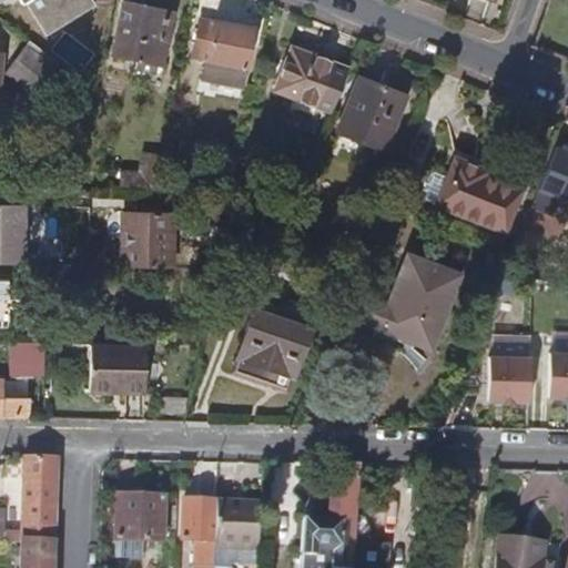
[(26,0),(46,33),(97,2),(94,0),(26,0)]
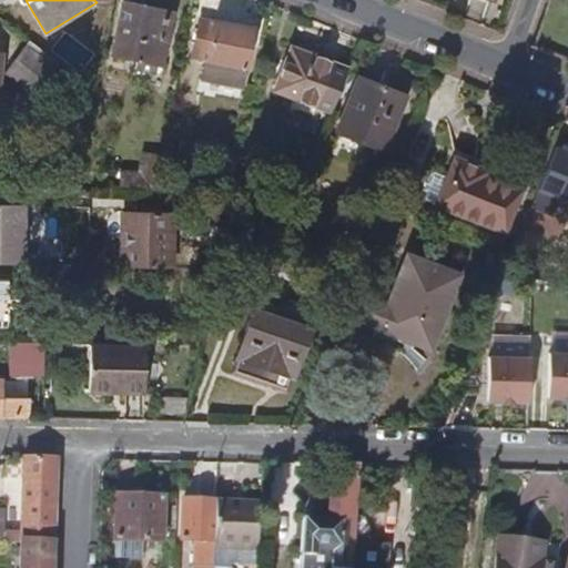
[(153,79),(168,10),(125,2),(114,52),(139,58),(135,75),(153,79)]
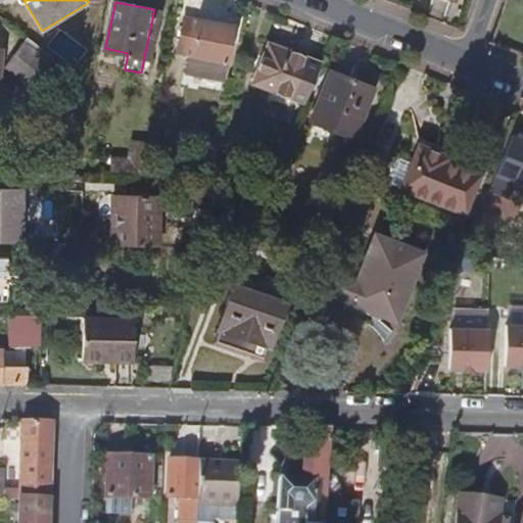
[(222,79),(234,26),(199,17),(198,19),(185,16),(179,50),(191,52),(187,70),(222,79)]
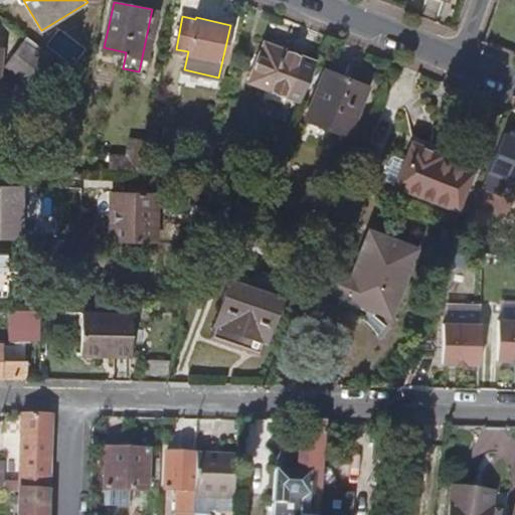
[(29,84),(49,58),(23,39),(4,65),(29,84)]
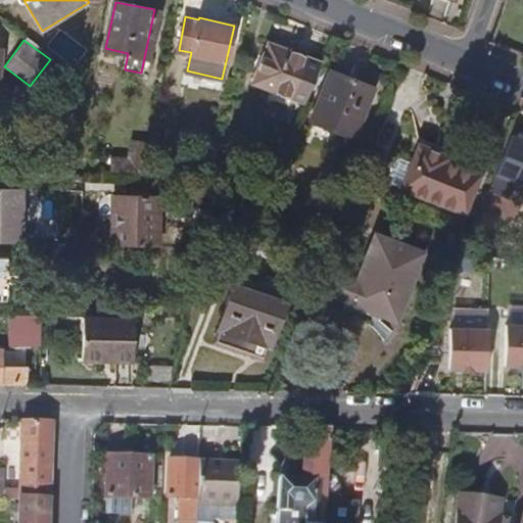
[(304,102),(320,63),(288,50),(287,52),(269,45),(254,82),(304,102)]
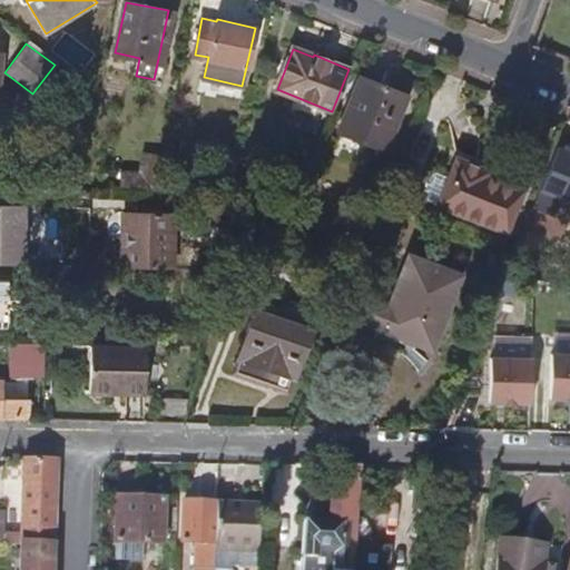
[(385,149),(406,95),(361,77),(338,130),(385,149)]
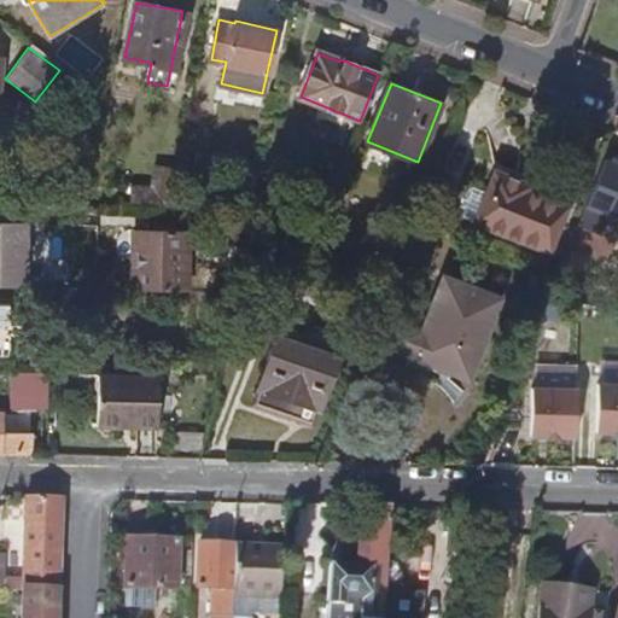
[(617,152),(610,150),(586,220),(617,231),(617,152)]
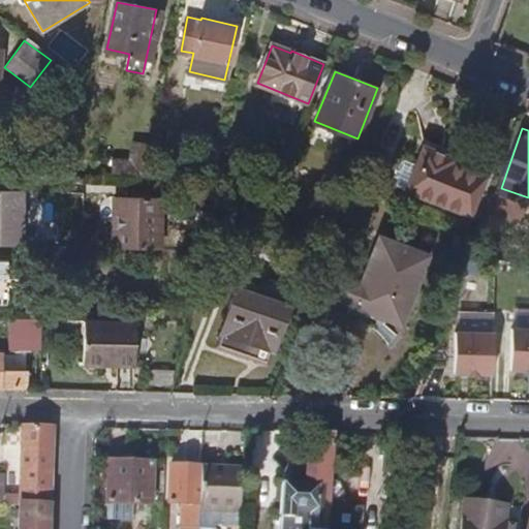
[(143,176),(150,143),(134,139),(130,159),(114,158),(112,176),(143,176)]
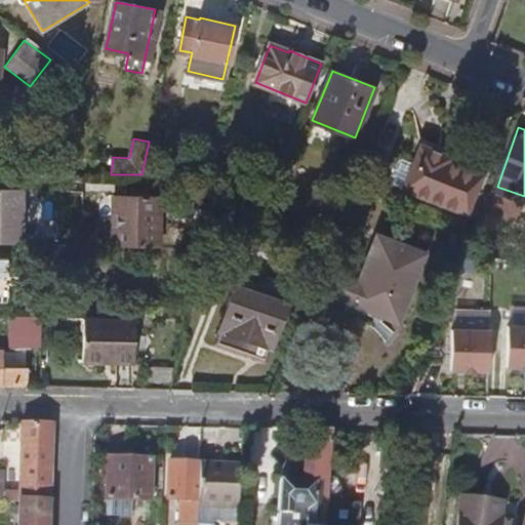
[(484,176),(445,161),(447,156),(422,146),(413,166),(403,162),(398,165),(392,178),(394,184),(406,188),(404,190),(468,216),(484,176)]
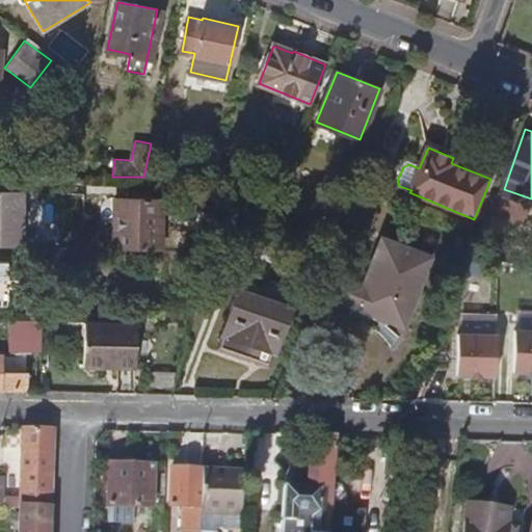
[(149,163),(147,177),(162,178),(165,165),(149,163)]
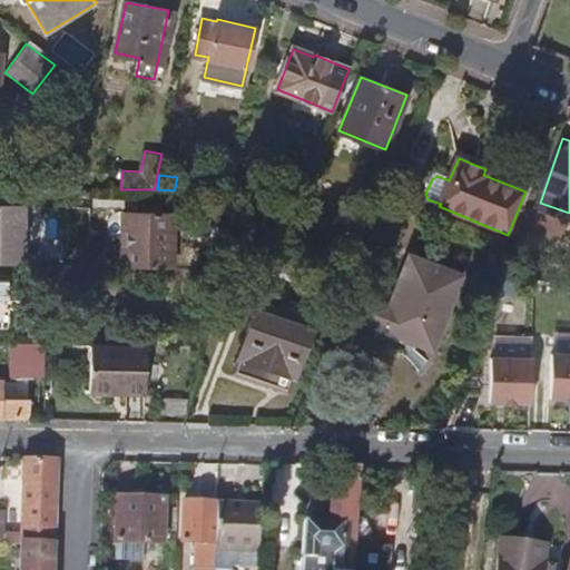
[(0,264),(26,265),(27,205),(0,204),(0,264)]
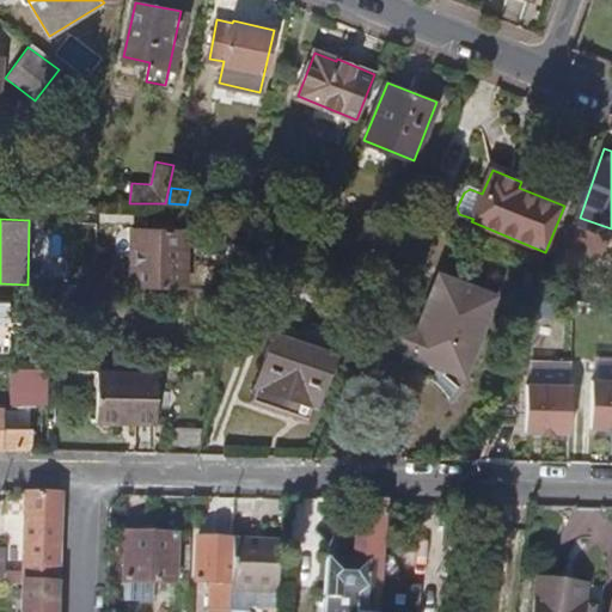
[(244,222),(230,220),(226,240),(240,243),(244,222)]
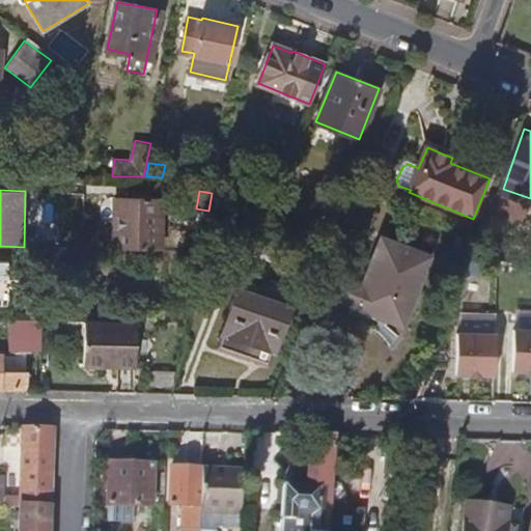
[(160,250),(162,198),(117,197),(115,249),(160,250)]
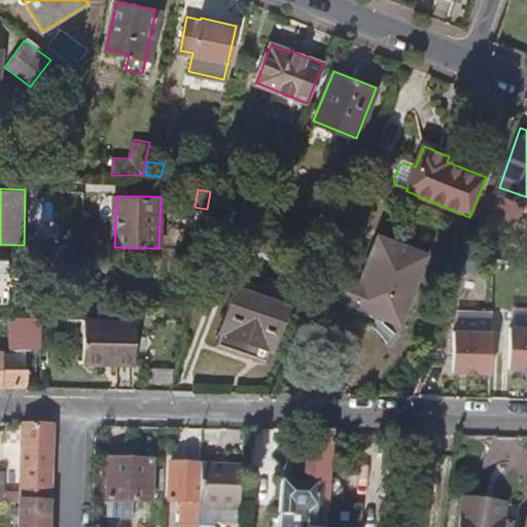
[(399,320),(424,256),(381,239),(363,281),(349,276),(339,301),(356,308),(357,304),(399,320)]
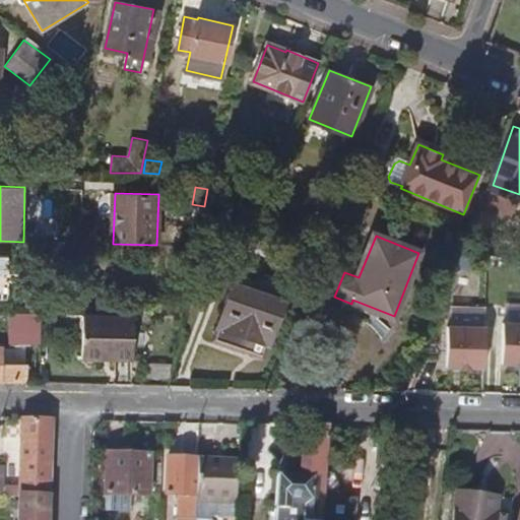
[(0,298),(7,299),(8,254),(0,253),(0,298)]
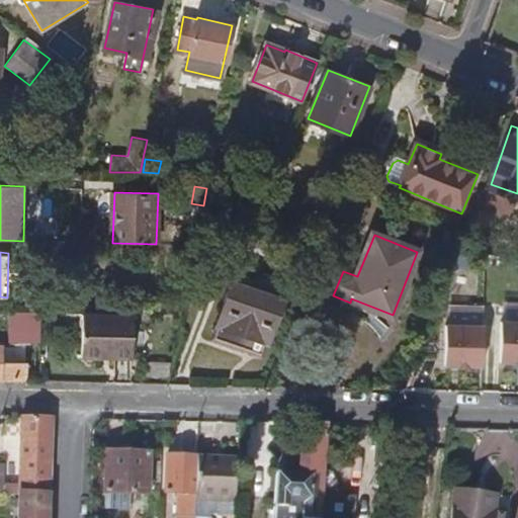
[(274,328),(289,283),(264,274),(258,290),(232,280),(221,310),(223,310),(213,336),(248,349),(252,336),(266,342),(272,327),(274,328)]
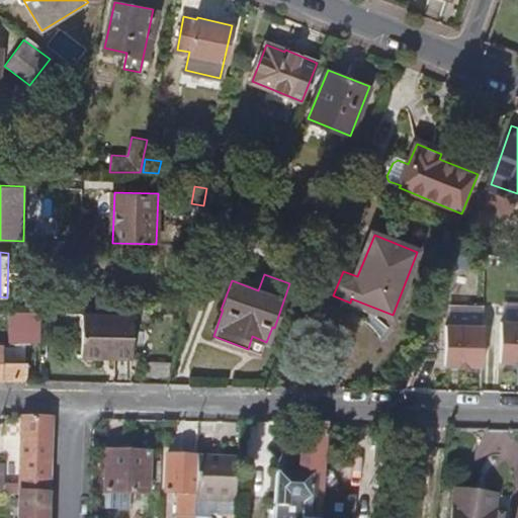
[(70,301),(71,291),(60,291),(60,301),(70,301)]
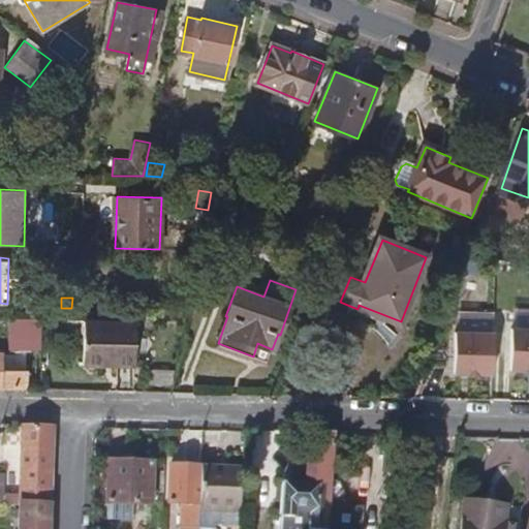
[(121,319),(122,302),(98,301),(98,319),(121,319)]
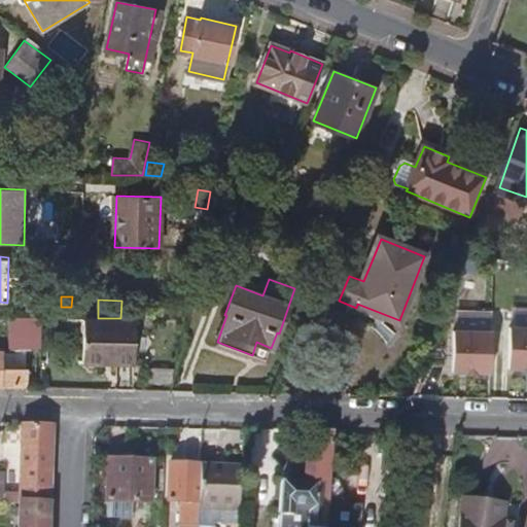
[(20,341),(20,316),(8,316),(8,341),(20,341)]
